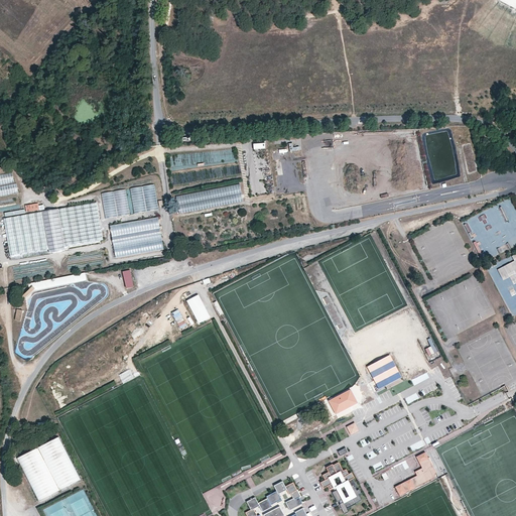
[(289,142),(289,150),(298,150),(298,146),(293,146),(293,142),(289,142)]
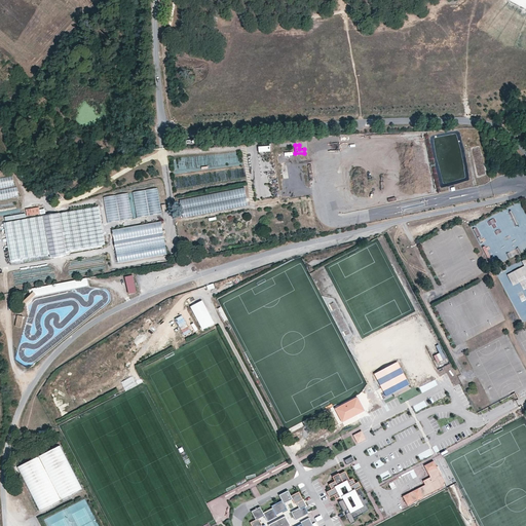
[(13,175),(0,178),(0,198),(17,194),(13,175)]
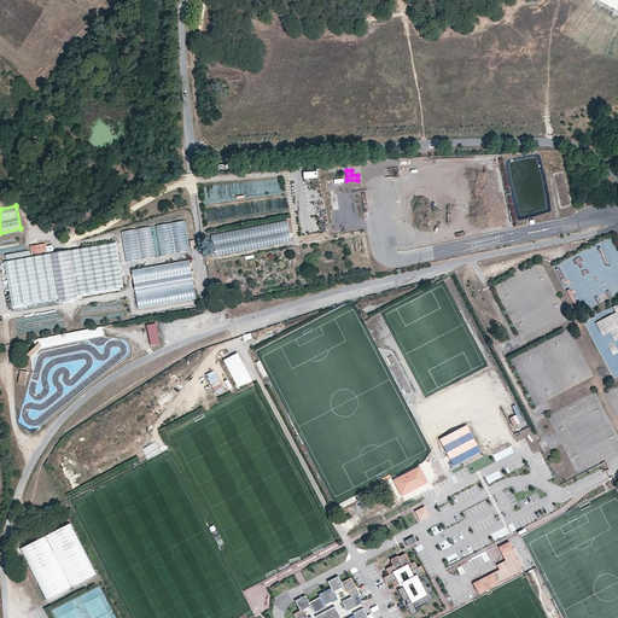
[(186,221),(157,226),(162,255),(191,250),(186,221)]
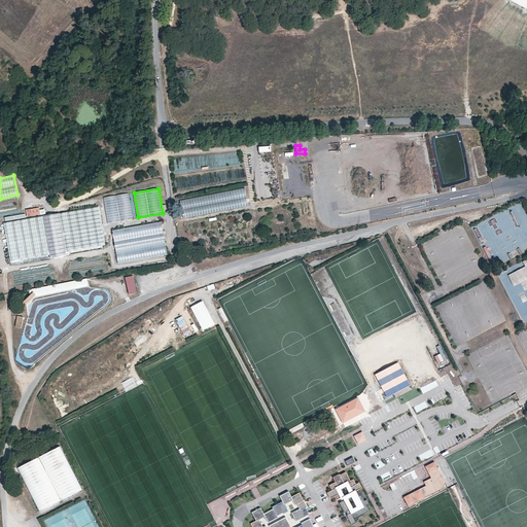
[(182,201),(186,217),(249,205),(246,188),(182,201)]
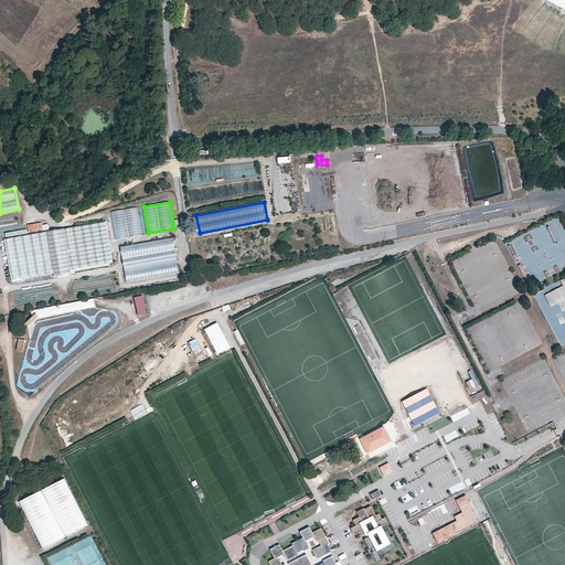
[(138,208),(113,212),(117,238),(144,233),(138,208)]
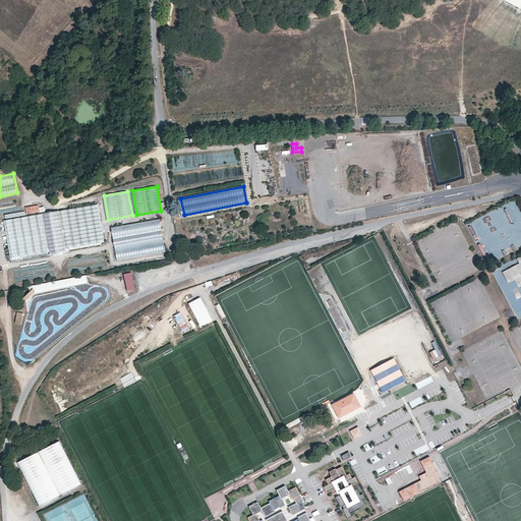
[(98,204),(90,206),(96,243),(104,242),(98,204)]
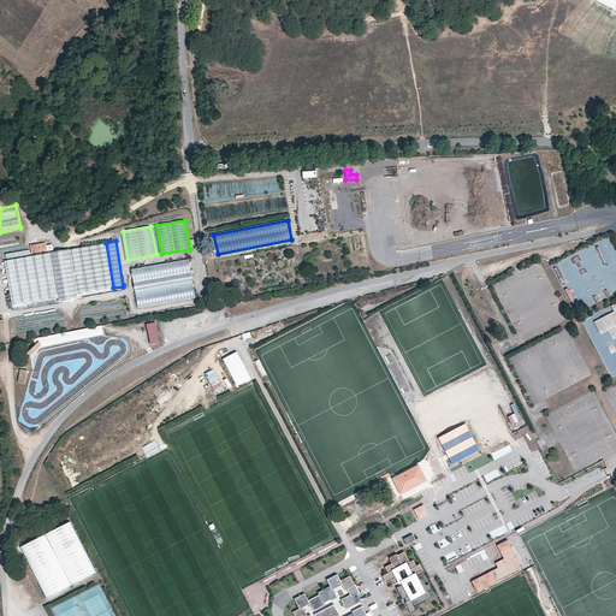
[(46,242),(30,244),(33,253),(47,250),(53,249),(52,244),(46,246),(46,242)]
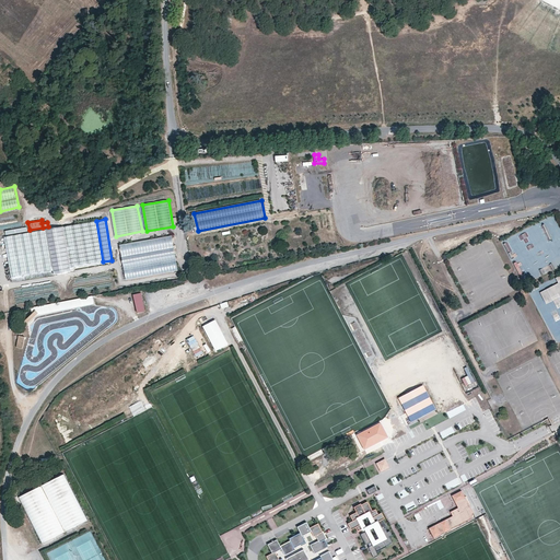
[(96,221),(88,222),(95,263),(103,261),(96,221)]
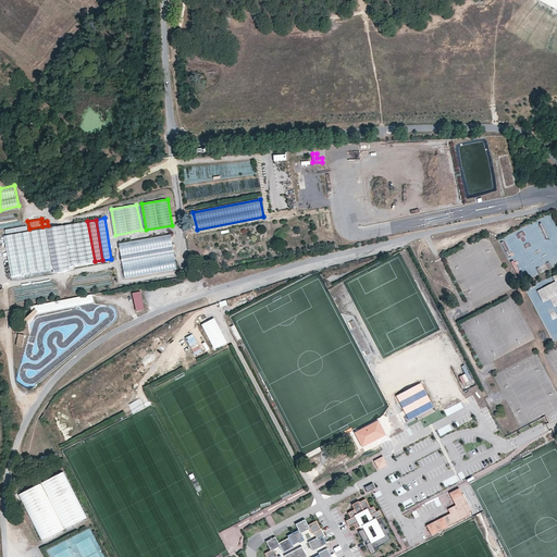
[(79,222),(86,263),(95,261),(87,221),(79,222)]
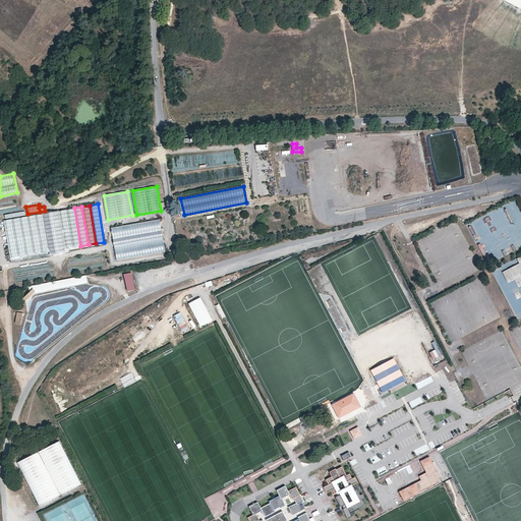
[(74,208),(66,210),(73,247),(80,246),(74,208)]
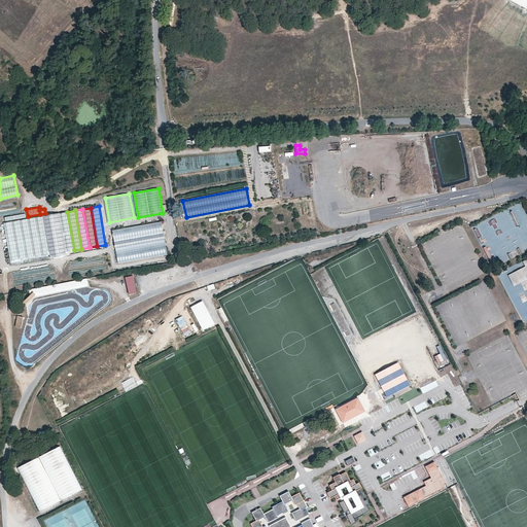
[(60,213),(66,251),(74,250),(67,212),(60,213)]
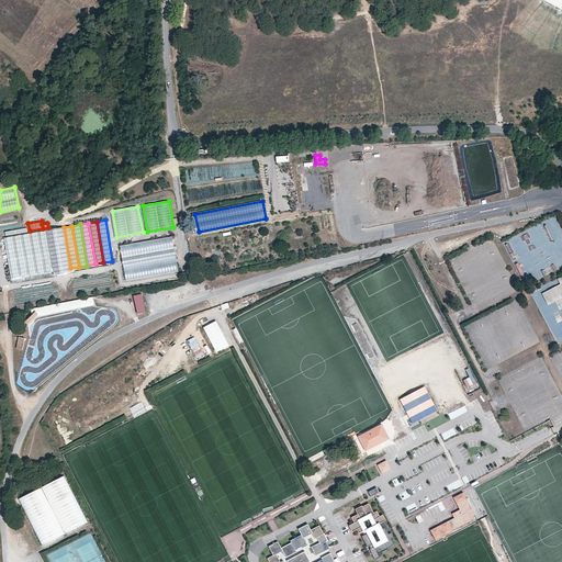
[(64,227),(46,231),(54,271),(54,276),(71,272),(70,268),(64,227)]
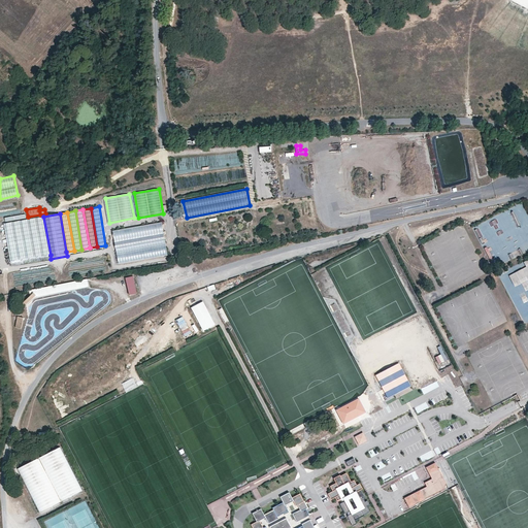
[(35,218),(42,256),(51,255),(43,217),(35,218)]
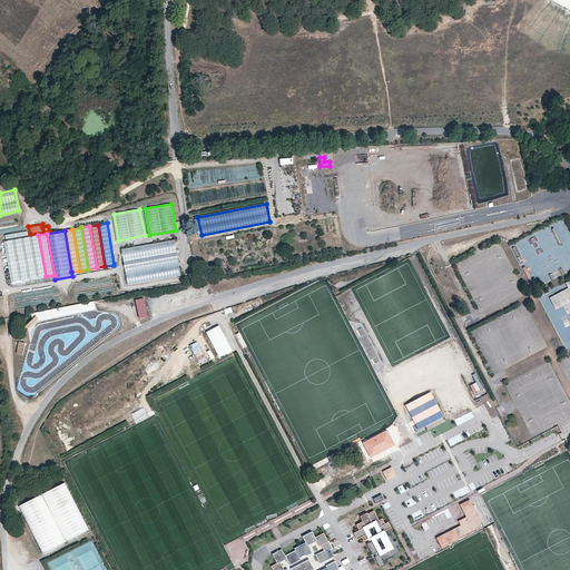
[(38,235),(30,236),(37,278),(46,276),(38,235)]
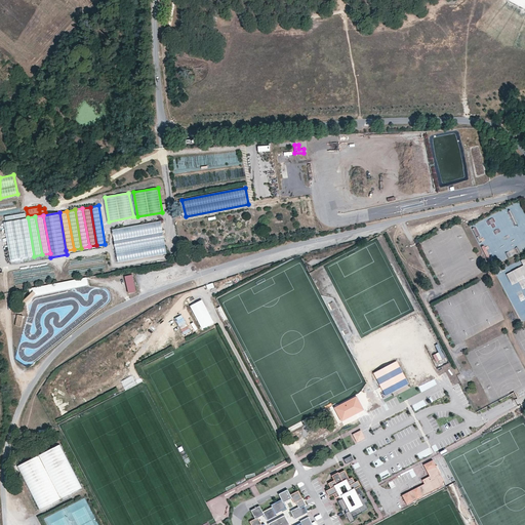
[(19,219),(26,257),(34,256),(28,217),(19,219)]
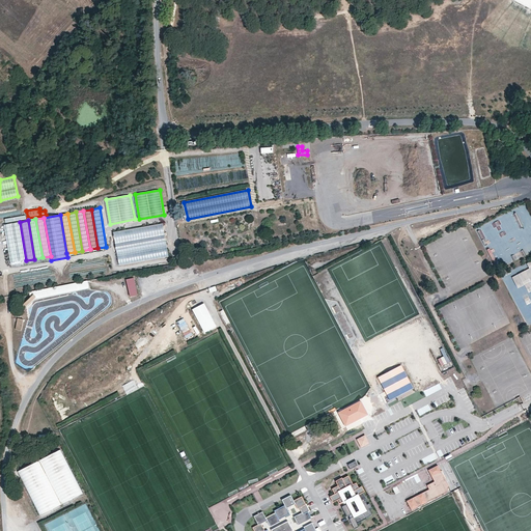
[(20,222),(11,223),(19,262),(26,260),(20,222)]
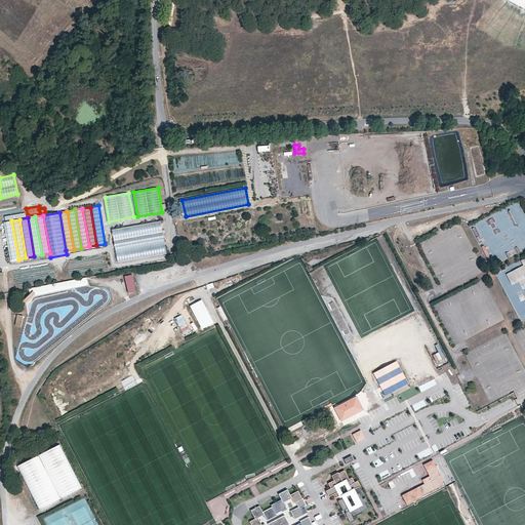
[(162,219),(113,229),(119,261),(168,252),(162,219)]
